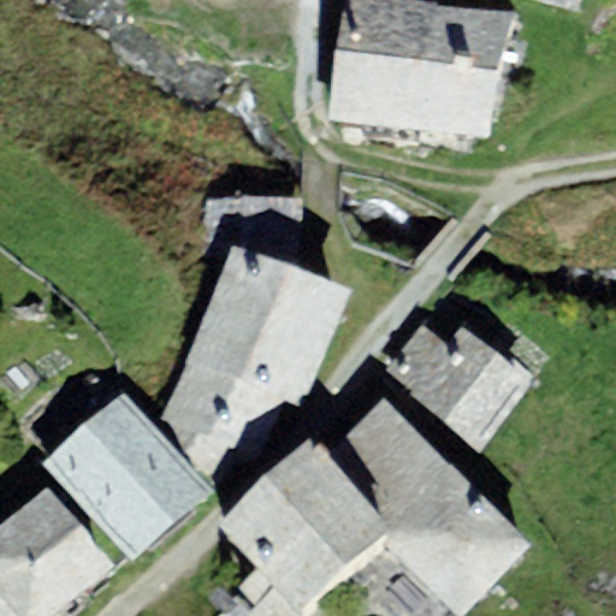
[(347,0),(329,118),(410,130),(430,4),(408,0),(347,0)]
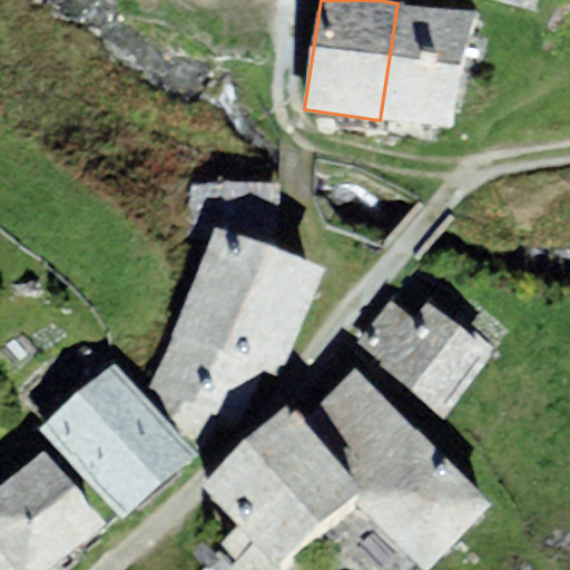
[(380,120),(455,133),(473,15),(397,3),(380,120)]
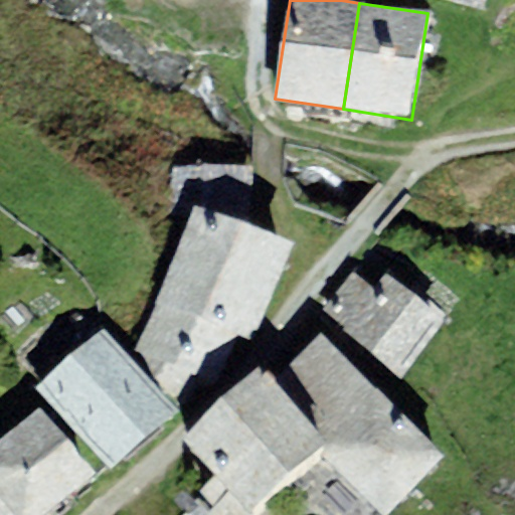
[(253,166),(190,164),(190,201),(197,203),(248,224),(253,166)]
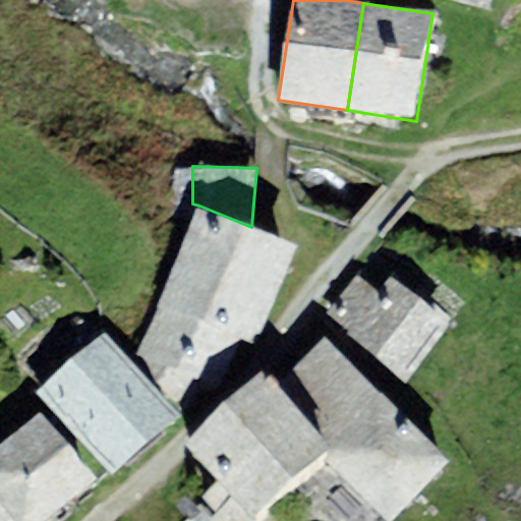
[(251,227),(199,206),(160,305),(242,338),(256,344),(296,244),(251,227)]
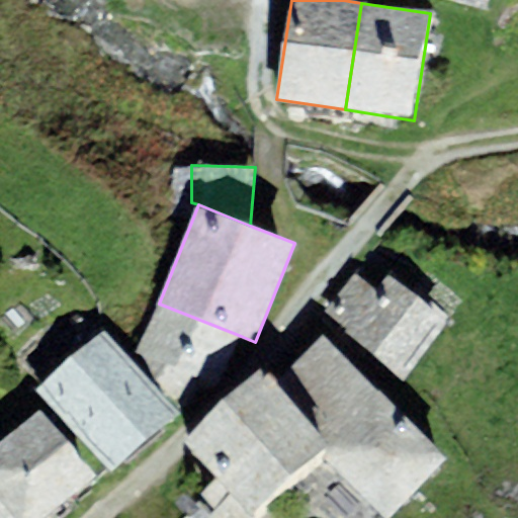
[(376,289),(355,273),(321,313),(402,382),(450,324),(391,274),(376,289)]
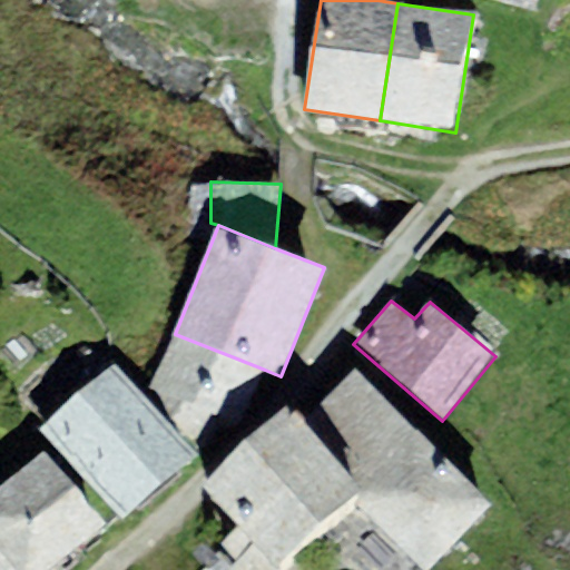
[(265,370),(175,334),(147,395),(207,444),(224,418),(238,425),(265,370)]
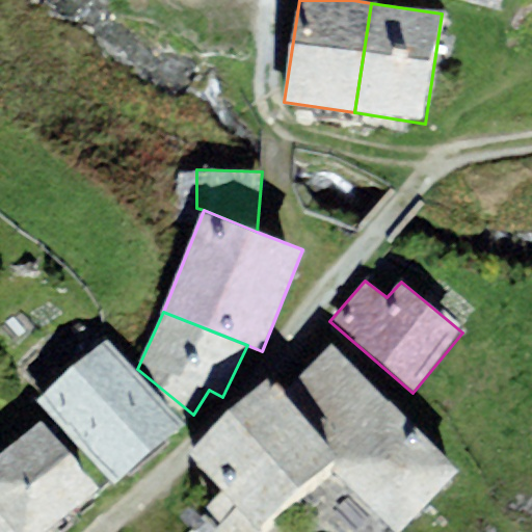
[(182,424),(105,339),(36,400),(113,485),(182,424)]
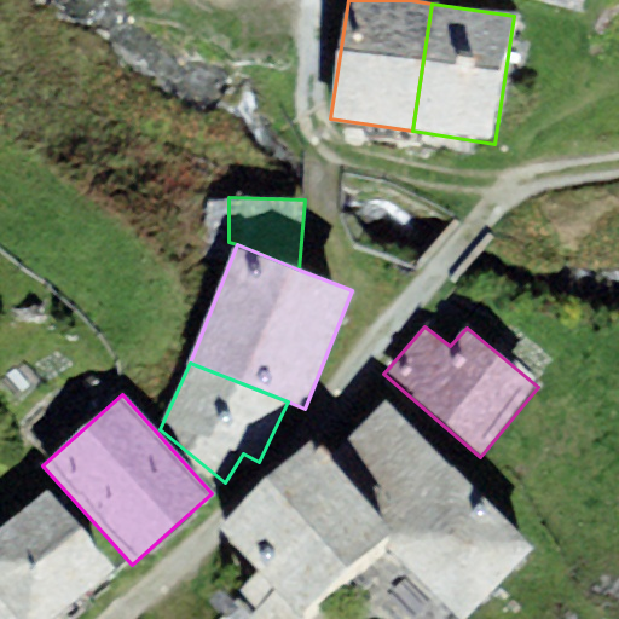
[(383,542),(457,618),(462,618),(536,550),(388,397),(328,455),(398,527),(383,542)]
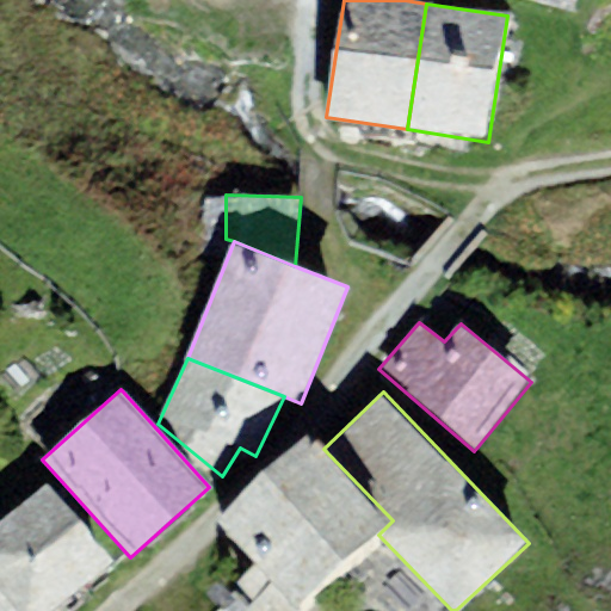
[(314,438),(223,525),(259,562),(238,582),(254,602),(244,610),(301,610),(300,609),(378,535),(393,520),(323,449),(314,438)]
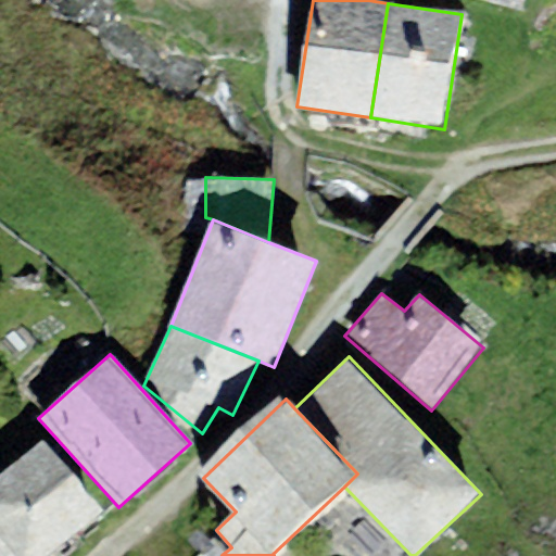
[(43,438),(0,474),(0,555),(49,555),(105,508),(43,438)]
